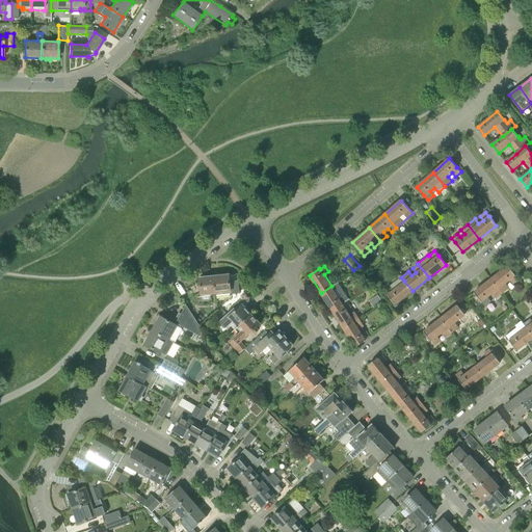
[(491,280),(503,294),(509,289),(506,284),(510,281),(512,284),(519,280),(515,275),(508,266),(491,280)]
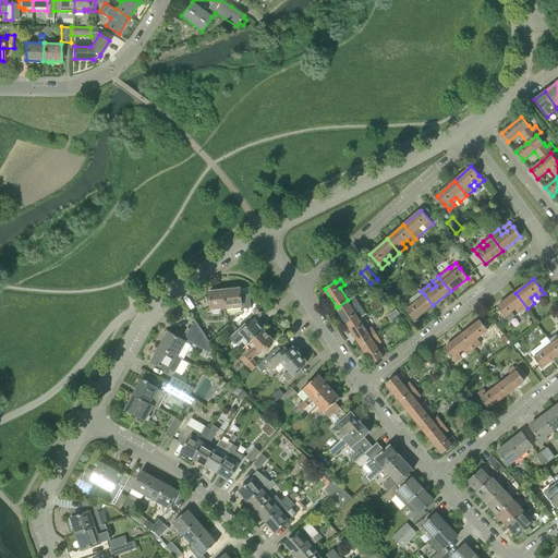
[(227,308),(242,306),(240,288),(225,290),(227,308)]
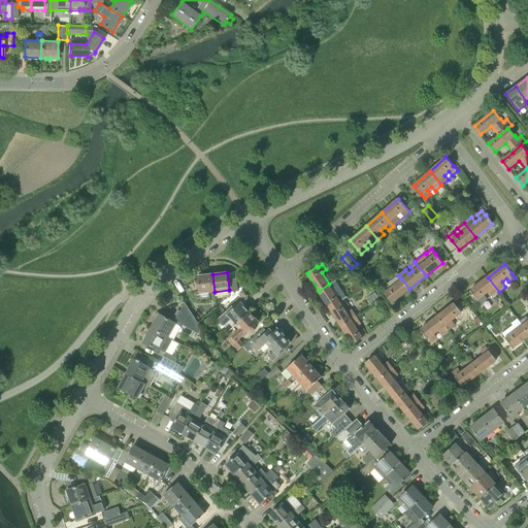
[(200,293),(215,292),(212,274),(198,275),(200,293)]
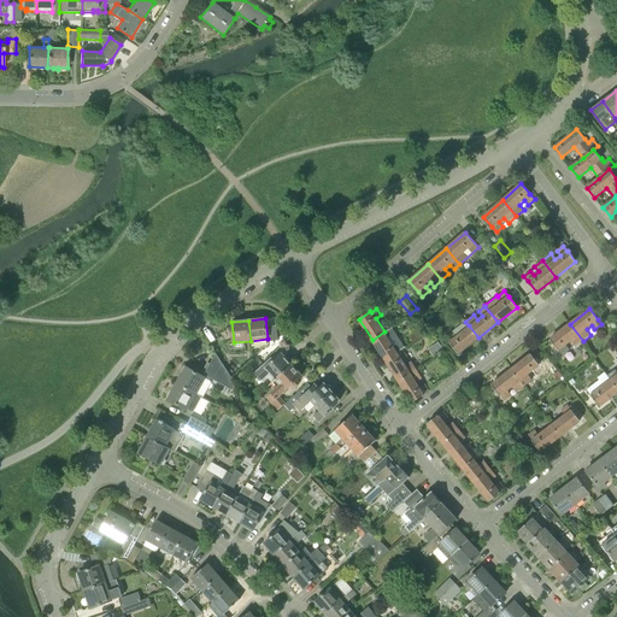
[(550,339),(558,350),(563,356),(570,350),(565,346),(571,342),(575,347),(583,341),(570,324),(550,339)]
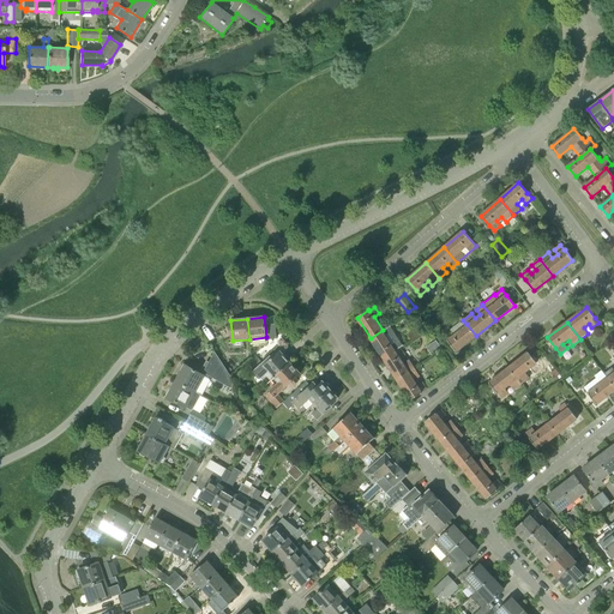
[(449,341),(447,341),(456,351),(476,336),(467,324),(453,335),(450,330),(444,336),(449,341)]
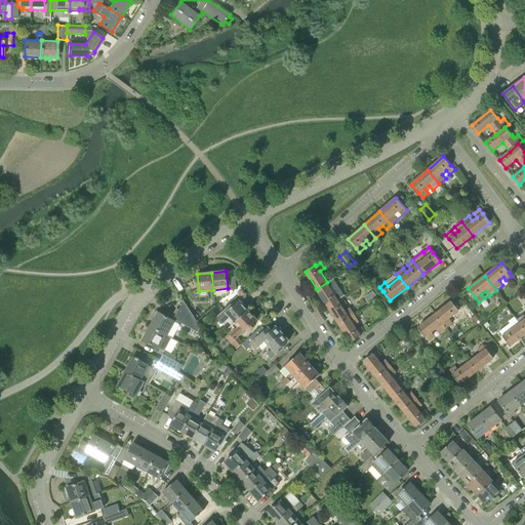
[(328,307),(342,297),(339,291),(334,294),(327,282),(317,289),(328,307)]
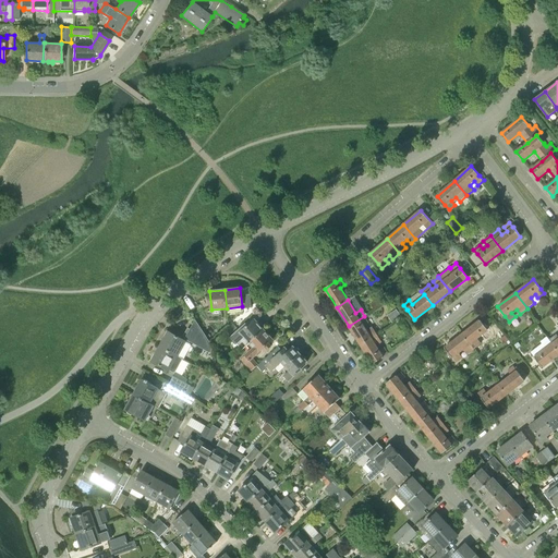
[(361,344),(377,335),(372,327),(367,330),(364,325),(368,323),(364,316),(349,326),(361,344)]
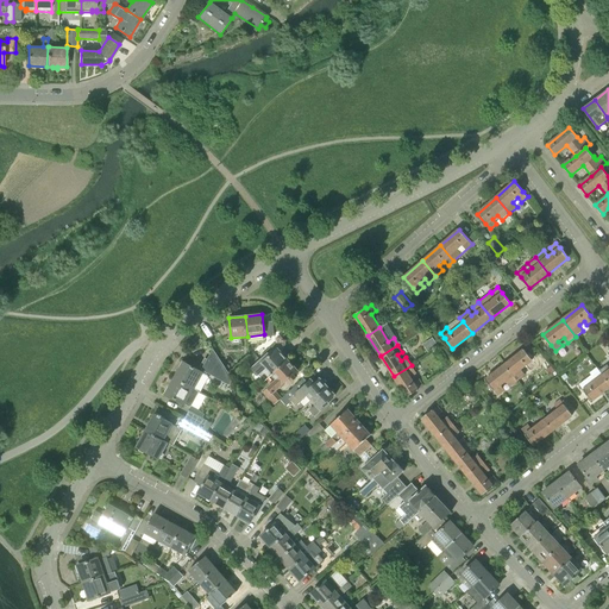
[(271,376),(272,375),(288,360),(277,349),(270,355),(269,352),(251,369),(258,376),(259,376),(264,382),(271,376)]
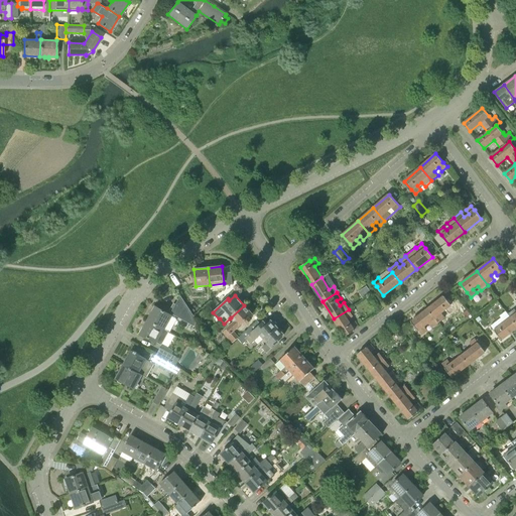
[(428,308),(439,323),(445,318),(441,313),(446,310),(449,313),(455,309),(444,296),(428,308)]
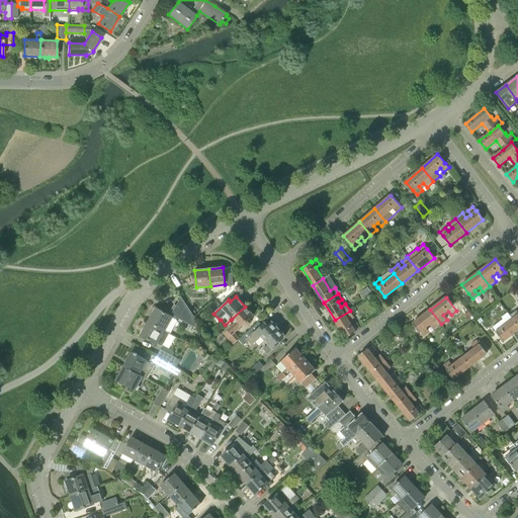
[(212,305),(217,309),(221,305),(217,300),(212,305)]
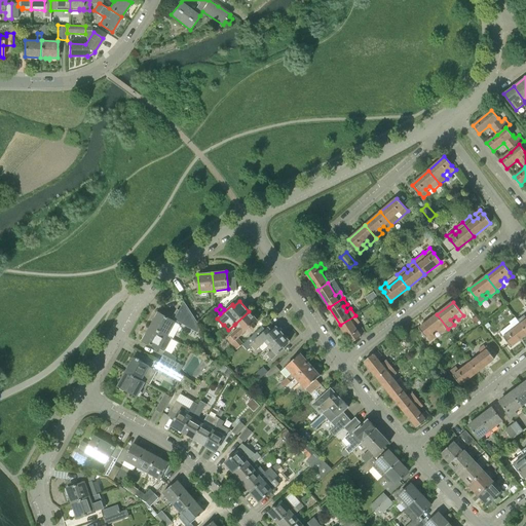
[(216,316),(217,316),(220,313),(216,309),(212,312),(214,314),(207,318),(208,322),(216,316)]
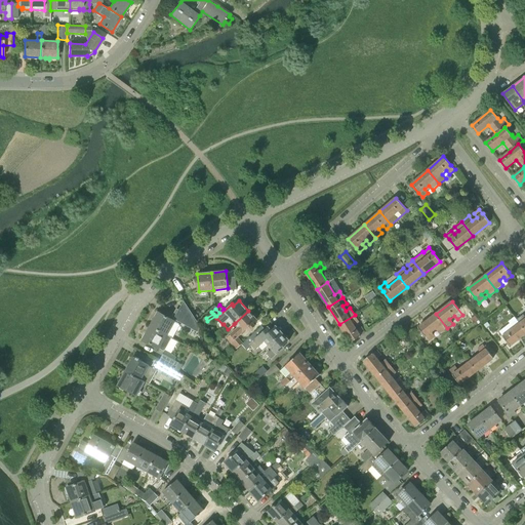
[(242,344),(243,342),(239,337),(249,327),(251,329),(255,326),(253,323),(256,320),(248,311),(235,323),(238,327),(231,334),(227,338),(236,350),(242,344)]
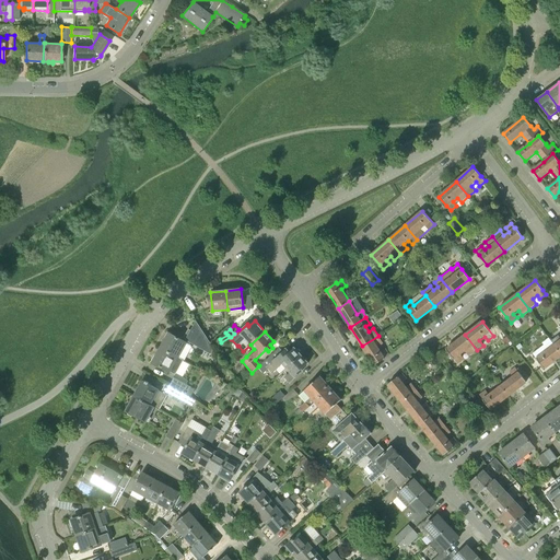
[(161,348),(179,358),(187,343),(174,336),(173,337),(168,335),(161,348)]
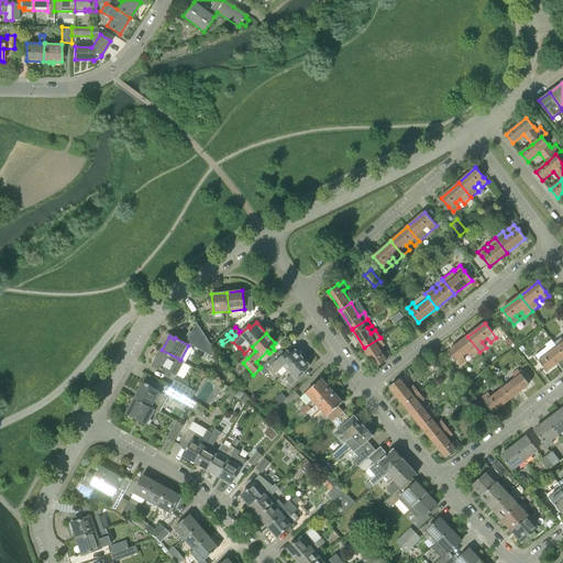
[(449,351),(456,361),(461,365),(466,361),(463,356),(467,353),(472,359),(479,352),(467,337),(449,351)]
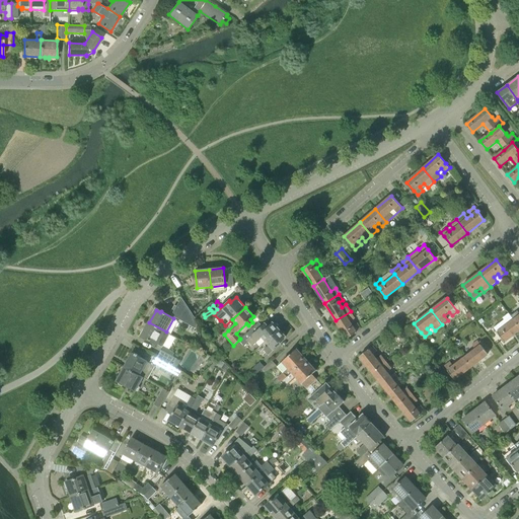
[(357,331),(361,328),(358,323),(354,325),(351,321),(356,318),(351,311),(336,320),(347,339),(357,332),(357,331)]
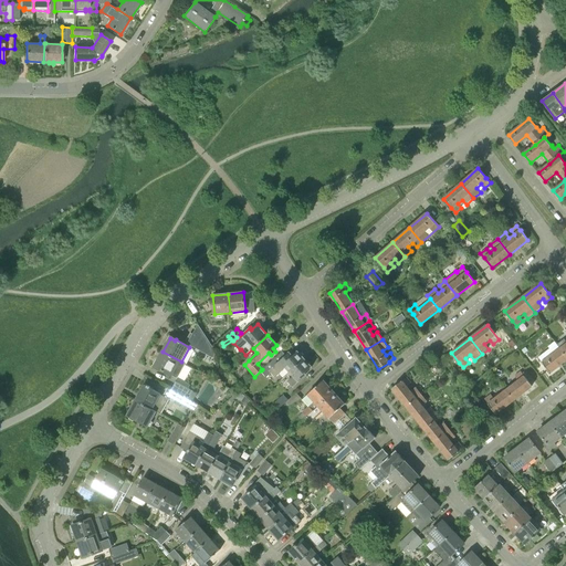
[(543,362),(542,363),(549,373),(565,359),(565,355),(561,348),(547,357),(545,353),(538,357),(543,362)]
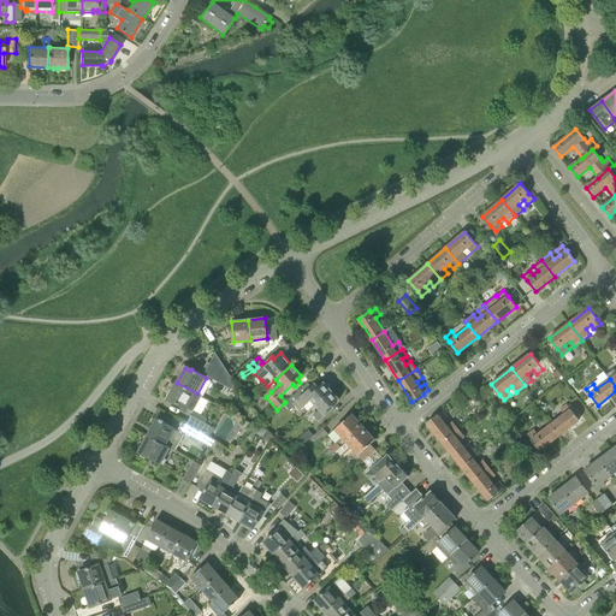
[(173,401),(188,410),(189,409),(194,412),(202,396),(197,394),(177,383),(169,397),(173,400),(173,401)]
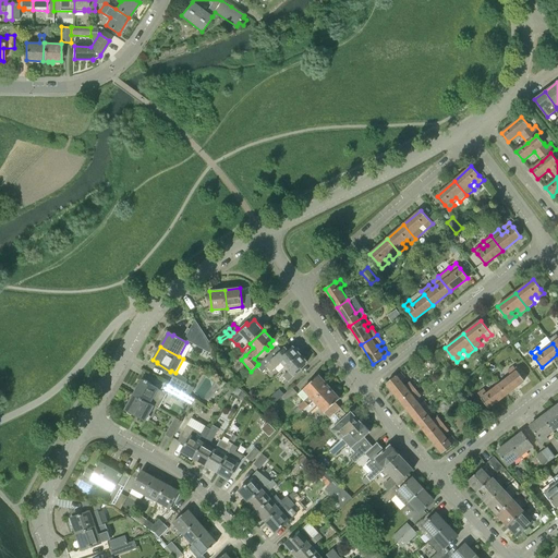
[(281,363),(286,367),(301,354),(293,347),(289,351),(286,348),(281,351),(278,348),(258,364),(257,365),(263,372),(267,367),(271,372),(281,363)]
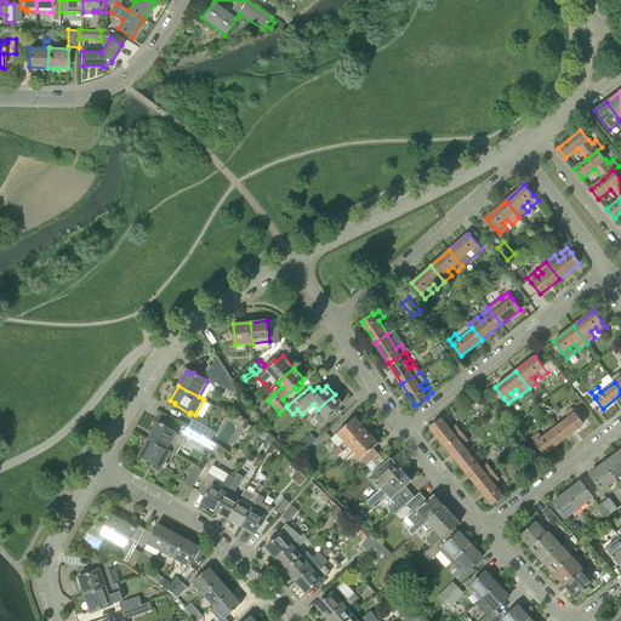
[(335,394),(318,409),(320,412),(314,419),(322,425),(328,420),(329,419),(328,419),(336,411),(336,412),(337,411),(336,410),(342,403),(335,394)]
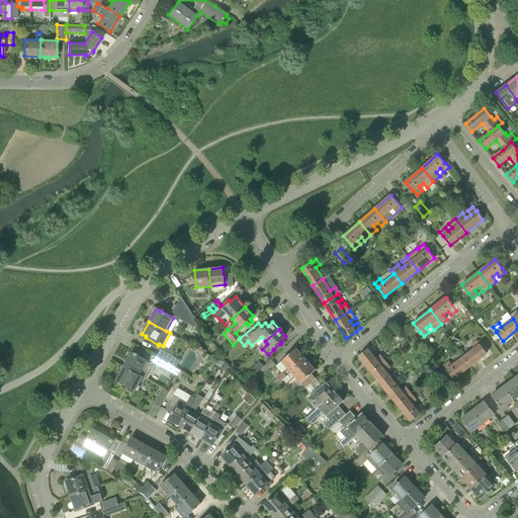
[(463,356),(470,365),(487,353),(480,344),(477,340),(471,344),(475,348),(463,356)]
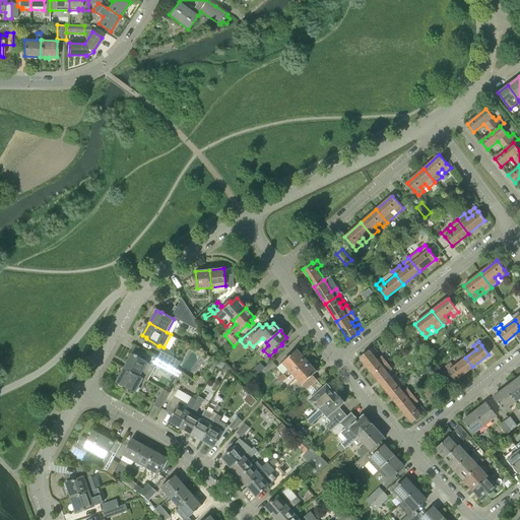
[(374,374),(387,363),(382,355),(378,360),(375,355),(378,352),(374,346),(370,350),(369,350),(361,356),(374,374)]
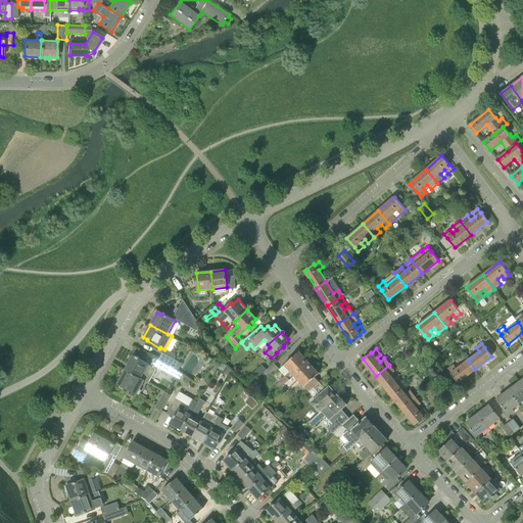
[(284,385),(308,362),(299,351),(284,365),(290,371),(286,375),(280,381),(284,385)]
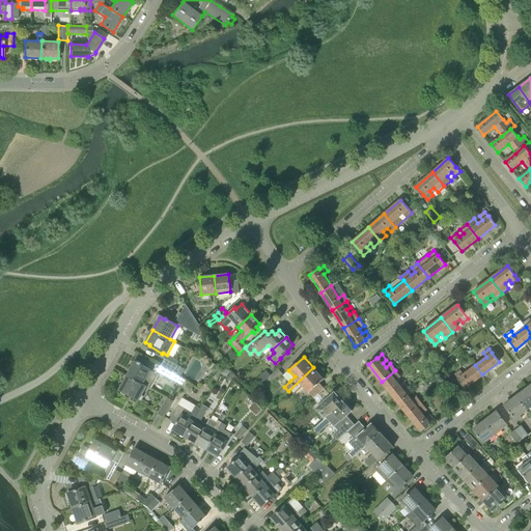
[(182,375),(185,369),(182,367),(182,366),(166,358),(162,364),(174,371),(182,375)]
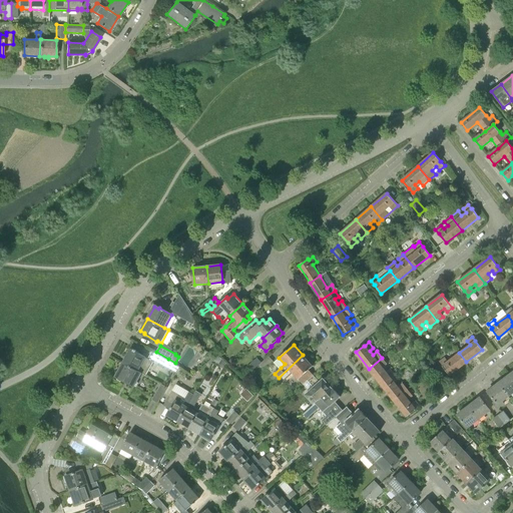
[(122,363),(138,372),(146,357),(136,352),(136,351),(134,350),(133,351),(130,349),(122,363)]
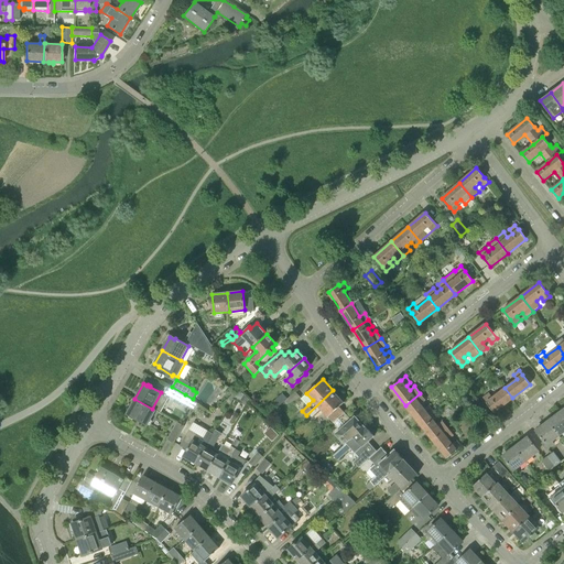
[(182,401),(185,394),(172,387),(169,394),(182,401)]
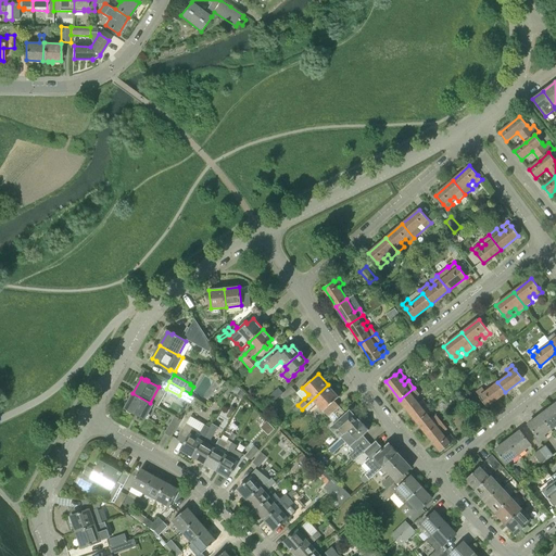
[(480,396),(479,396),(487,406),(505,392),(497,382),(485,391),(482,387),(476,392),(480,396)]
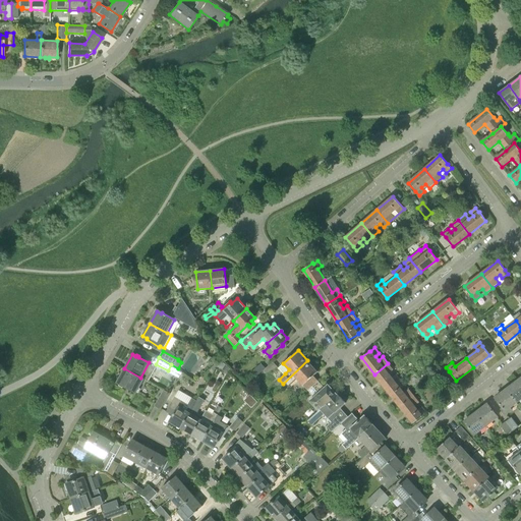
[(312,387),(319,381),(313,375),(317,371),(307,360),(283,384),(288,390),(298,381),(302,386),(303,385),(308,390),(312,387)]
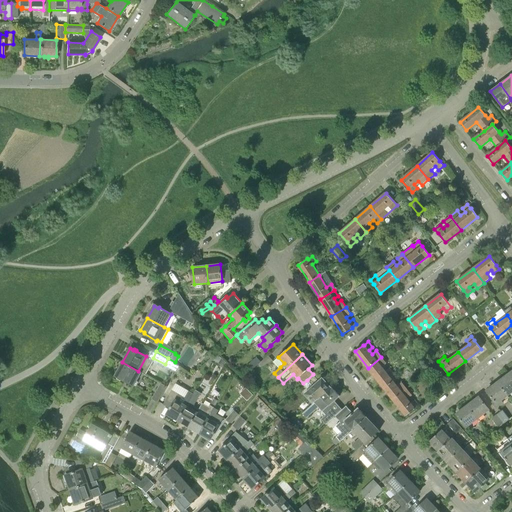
[(259,364),(262,367),(273,361),(268,355),(261,362),(259,364)]
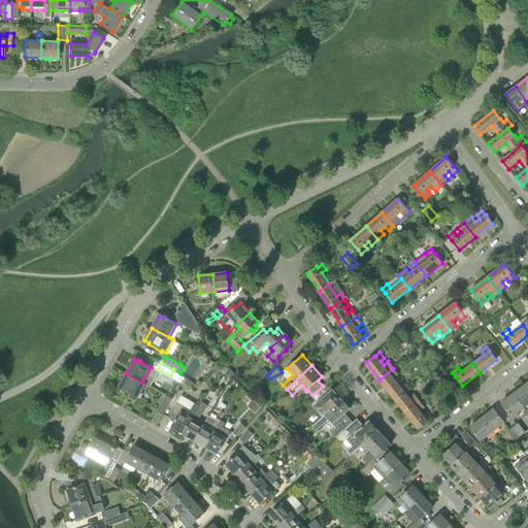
[(260,382),(267,375),(269,373),(265,368),(256,376),(260,382)]
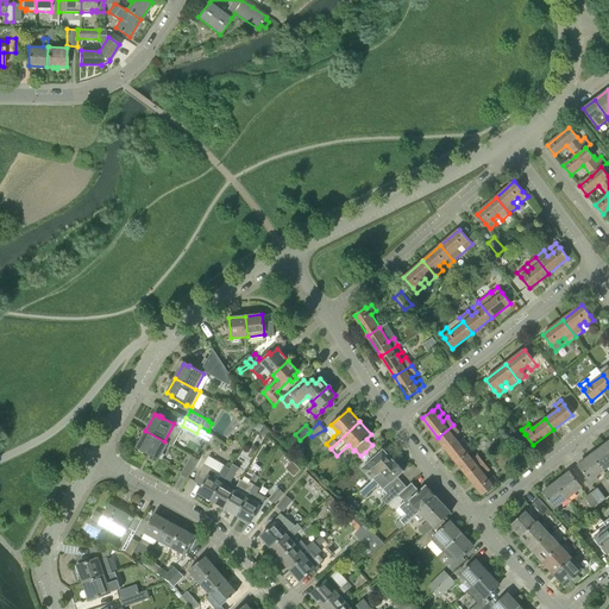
[(452,457),(469,444),(463,438),(458,441),(454,437),(460,432),(453,425),(438,438),(452,457)]
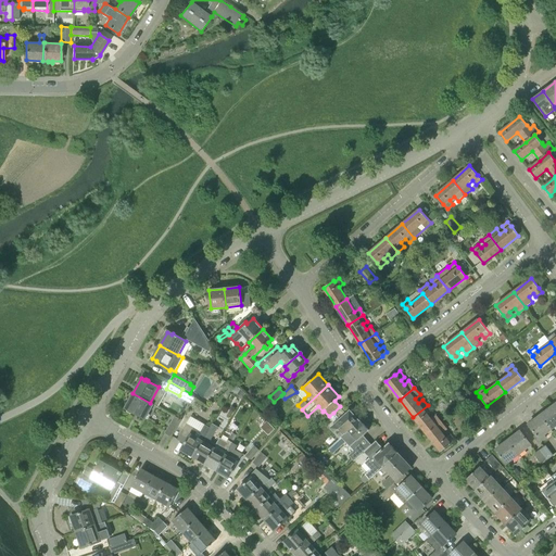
[(150,403),(133,393),(125,408),(146,420),(154,404),(150,403)]
